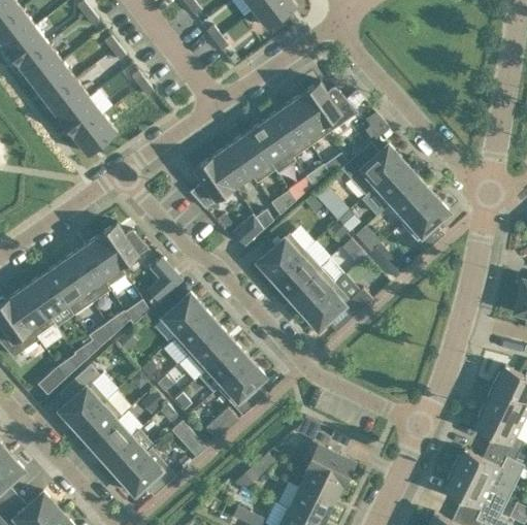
[(0,22),(24,4),(20,0),(0,0),(0,22)]
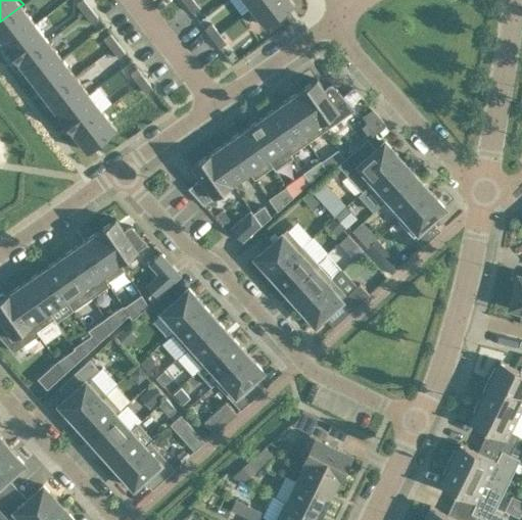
[(82,0),(76,5),(83,15),(90,10),(82,0)]
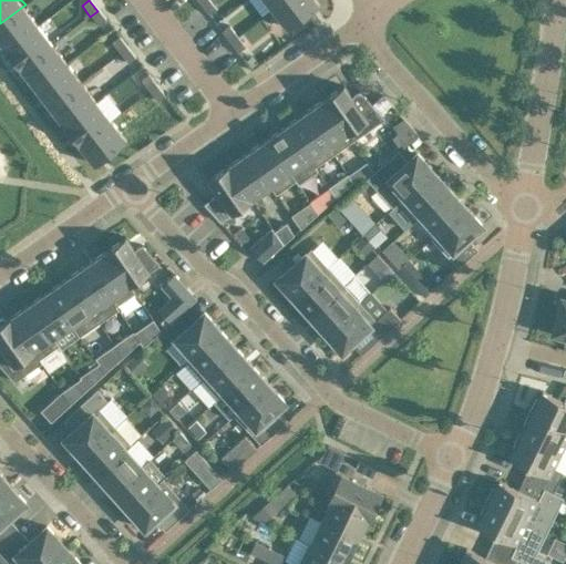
[(264,0),(271,9),(283,0),(264,0)]
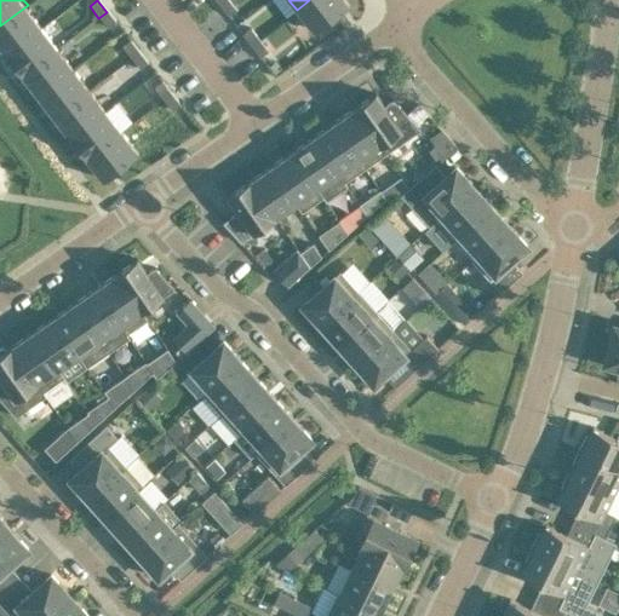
[(343,0),(309,0),(297,10),(314,33),(348,7),(343,0)]
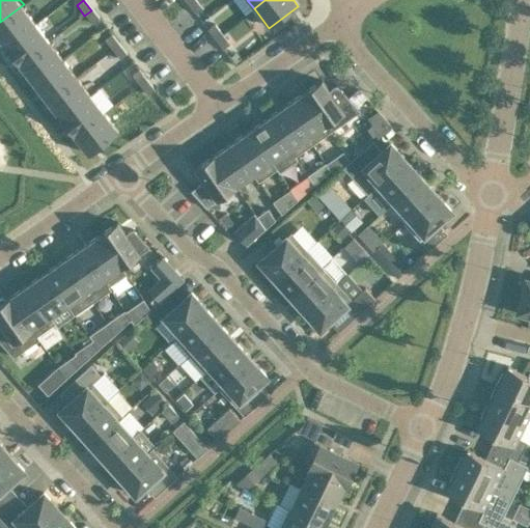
[(195,1),(188,6),(195,16),(201,10),(195,1)]
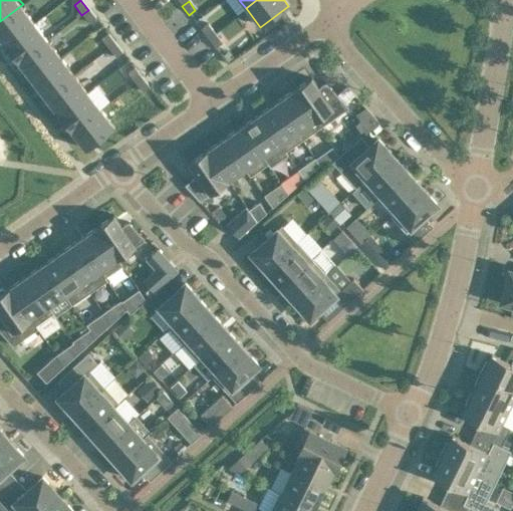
[(36,21),(23,4),(0,21),(0,40),(4,46),(36,21)]
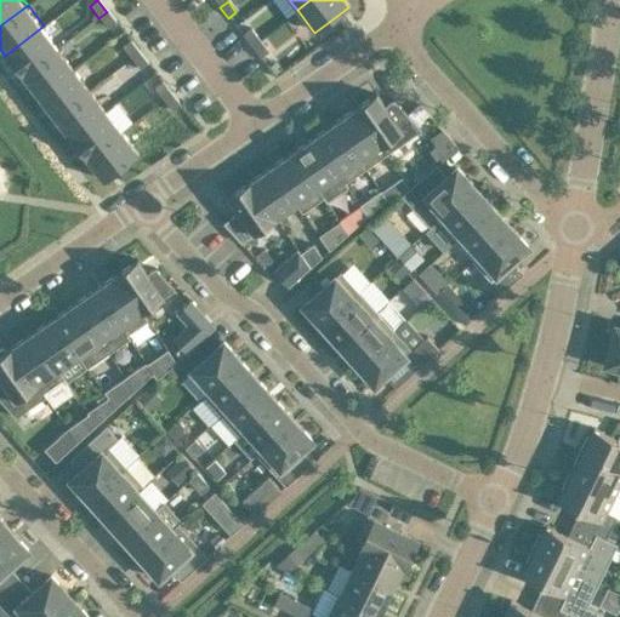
[(107,12),(98,18),(108,30),(115,24),(107,12)]
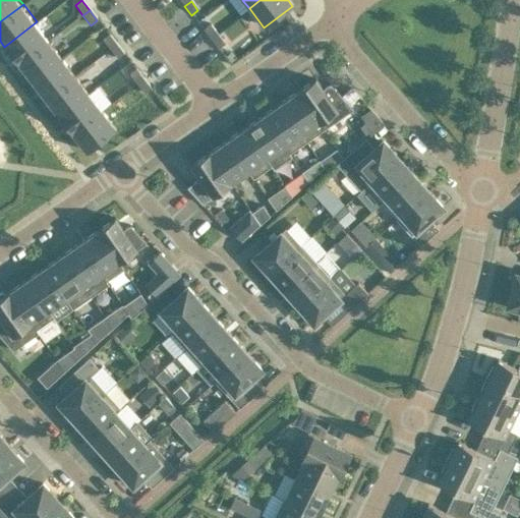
[(50,40),(37,21),(4,47),(18,64),(50,40)]
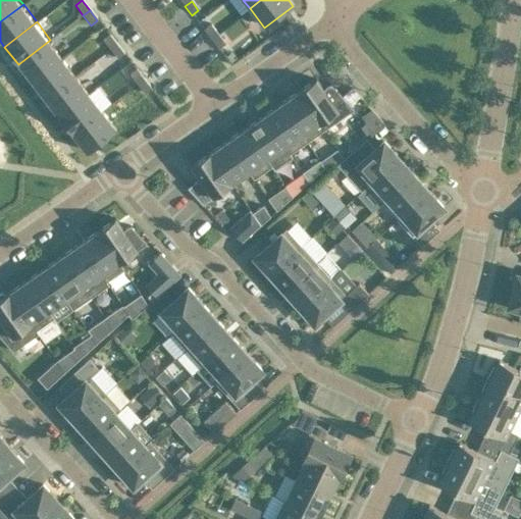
[(210,26),(204,31),(211,41),(218,36),(210,26)]
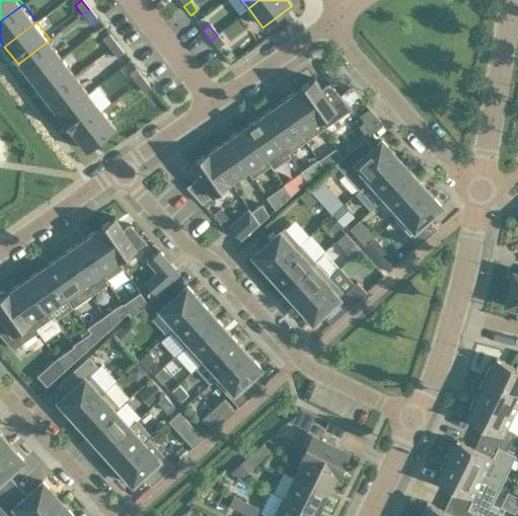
[(108,35),(101,41),(109,50),(116,45),(108,35)]
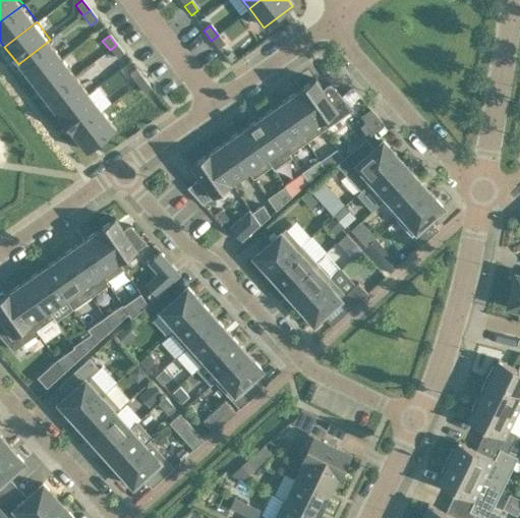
[(218,36),(211,41),(218,50),(225,45),(218,36)]
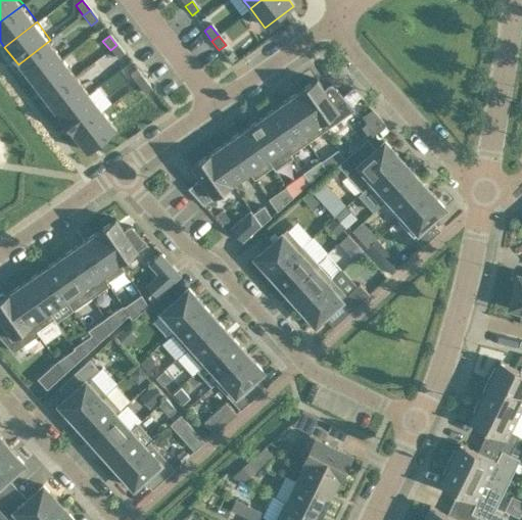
[(64,57),(50,40),(18,64),(32,82),(64,57)]
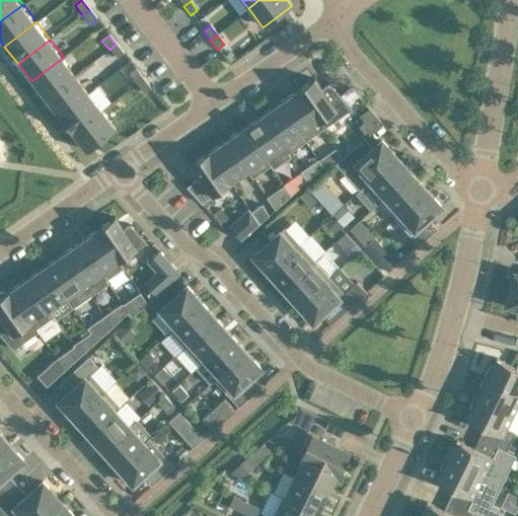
[(116,45),(109,50),(117,60),(124,55),(116,45)]
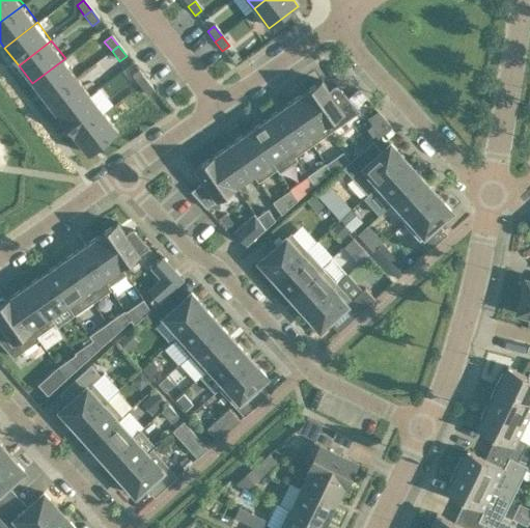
[(79,76),(65,58),(32,83),(46,101),(79,76)]
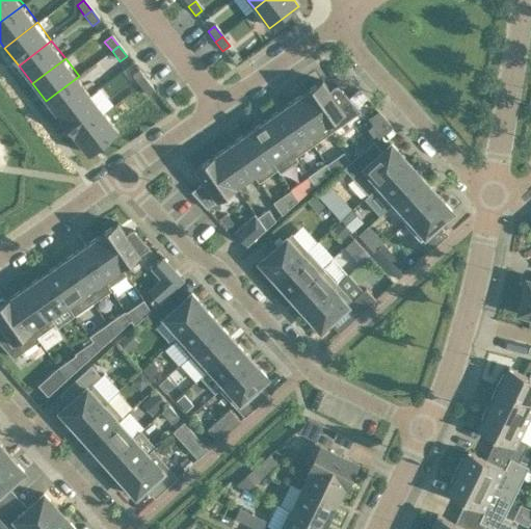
[(138,72),(132,77),(139,86),(147,81),(138,72)]
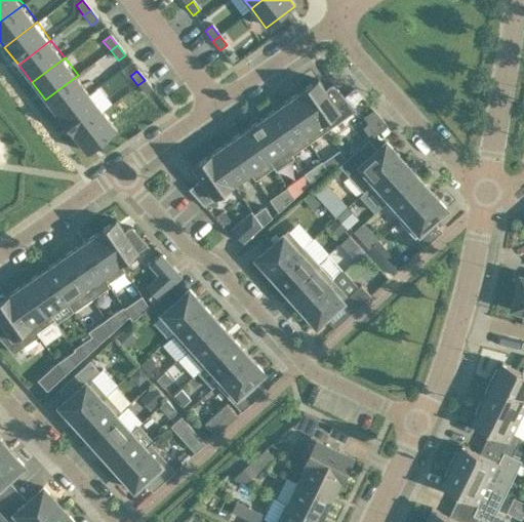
[(91,92),(78,75),(45,99),(58,117),(91,92)]
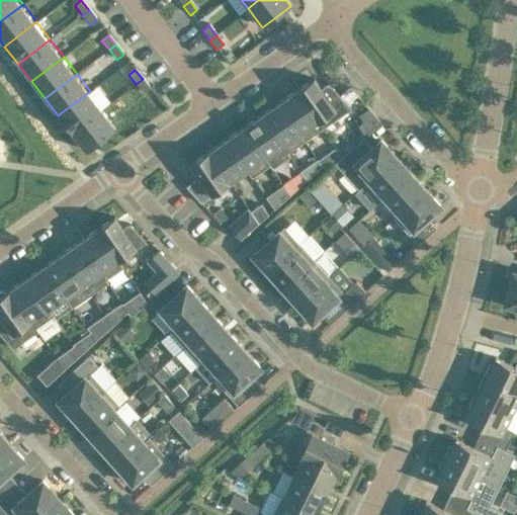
[(143,79),(136,84),(144,94),(150,89),(143,79)]
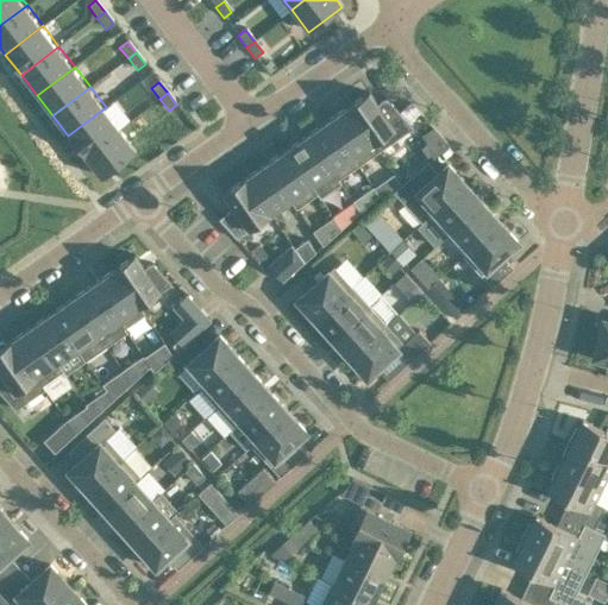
[(346,108),(378,153),(412,130),(408,126),(399,114),(386,100),(376,106),(368,94),(346,108)]
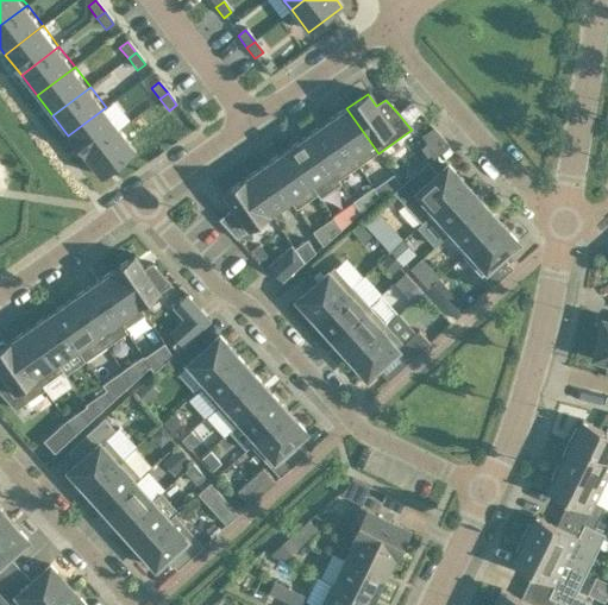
[(411,105),(399,114),(408,126),(413,123),(420,115),(411,105)]
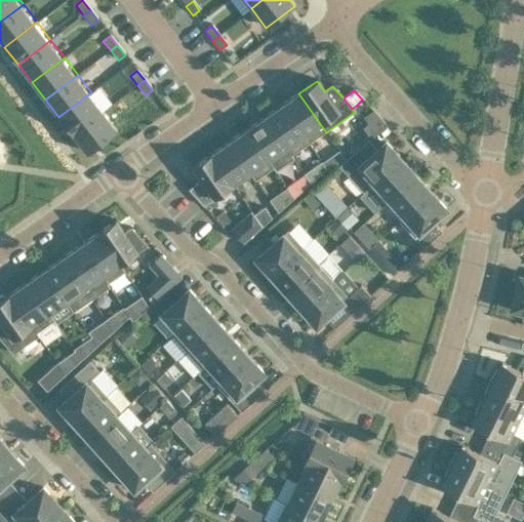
[(105,110),(91,92),(58,117),(73,134),(105,110)]
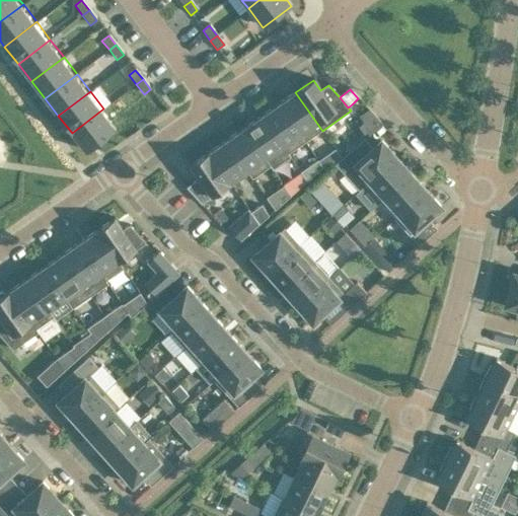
[(278,104),(304,143),(322,131),(295,92),(278,104)]
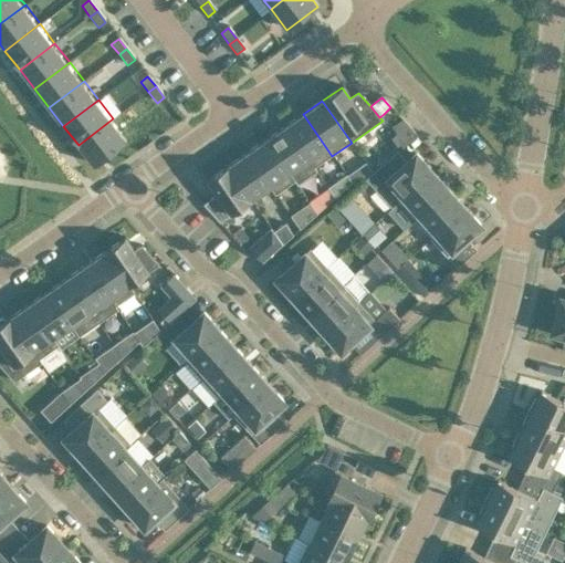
[(303,114),(284,127),(314,169),(332,156),(303,114)]
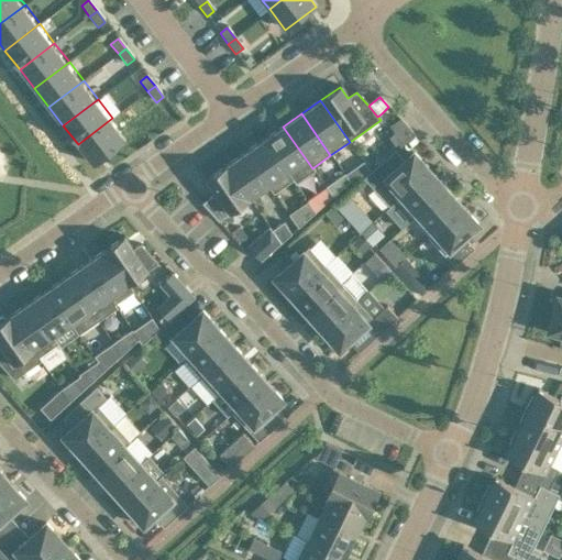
[(129,139),(112,118),(78,144),(94,165),(129,139)]
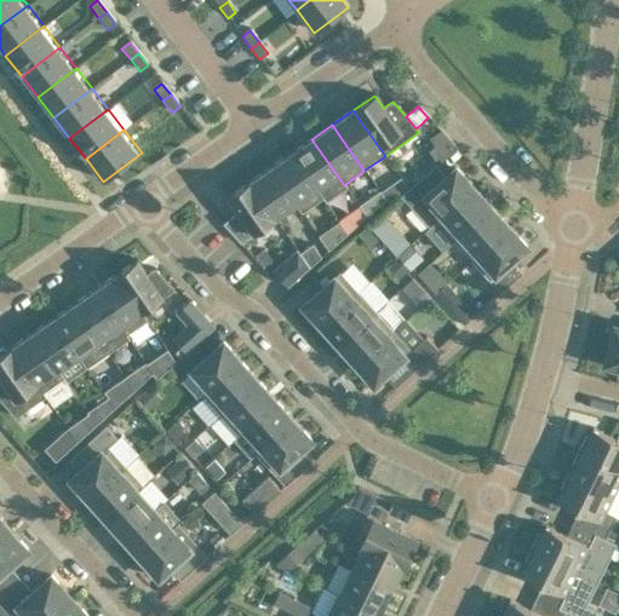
[(311,139),(291,154),(324,200),(326,203),(347,189),(344,185),(311,139)]
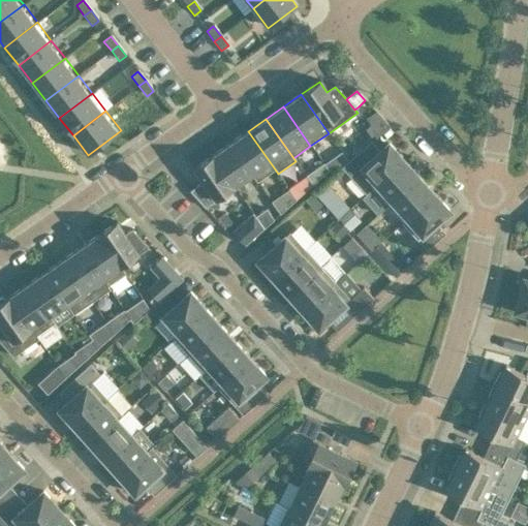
[(229,144),(252,177),(256,183),(276,171),(248,131),(229,144)]
